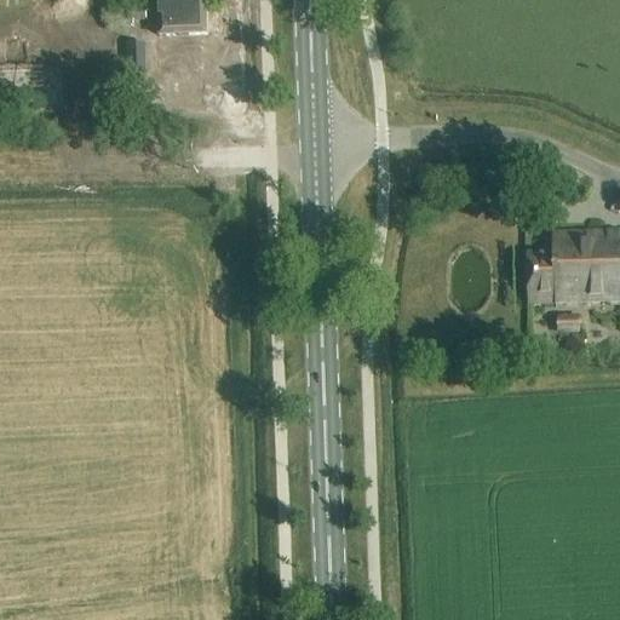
[(205,0),(158,0),(159,39),(206,36),(205,0)]
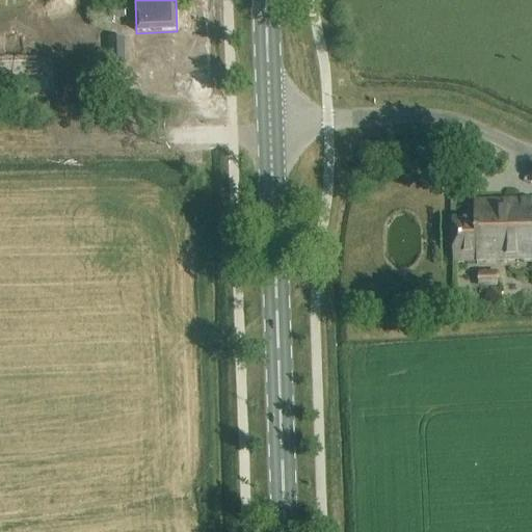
[(113,10),(114,20),(126,19),(126,9),(113,10)]
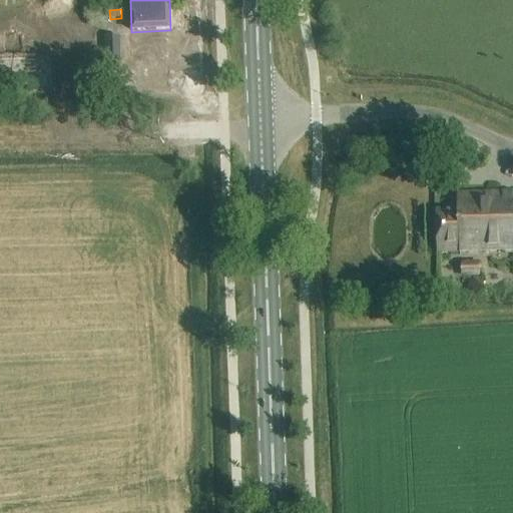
[(119,37),(106,38),(107,62),(119,61),(119,37)]
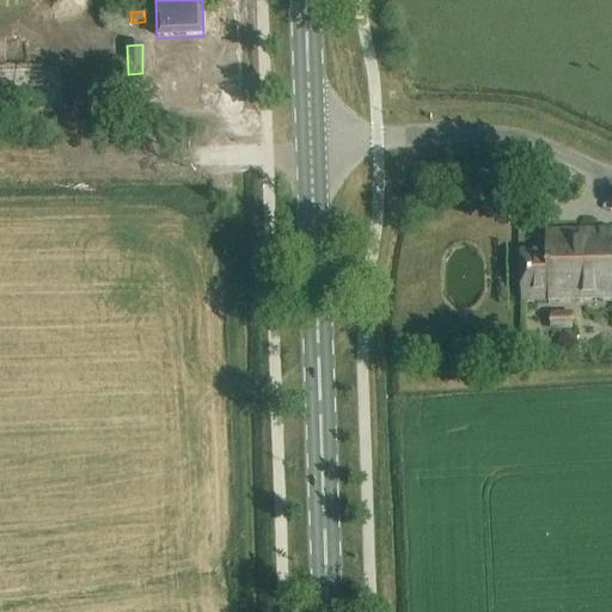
[(521,254),(520,254),(521,303),(522,303),(611,300),(611,231),(545,233),(546,254),(521,255),(521,254)]
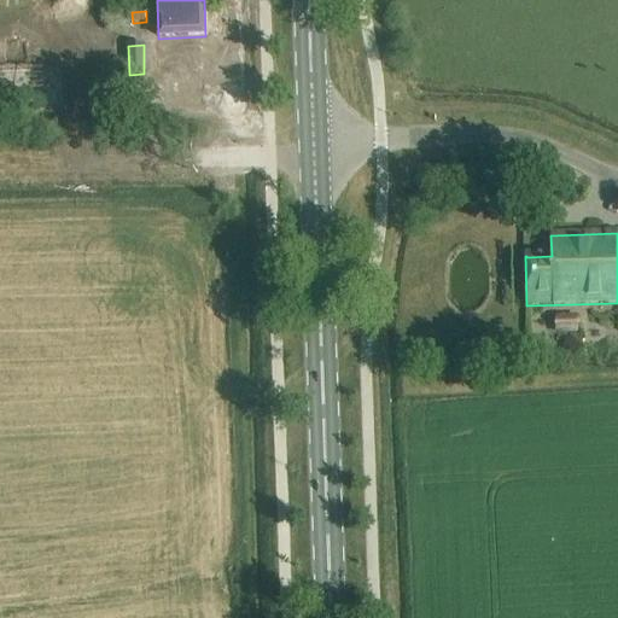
[(577,319),(555,319),(555,333),(577,333),(577,319)]
